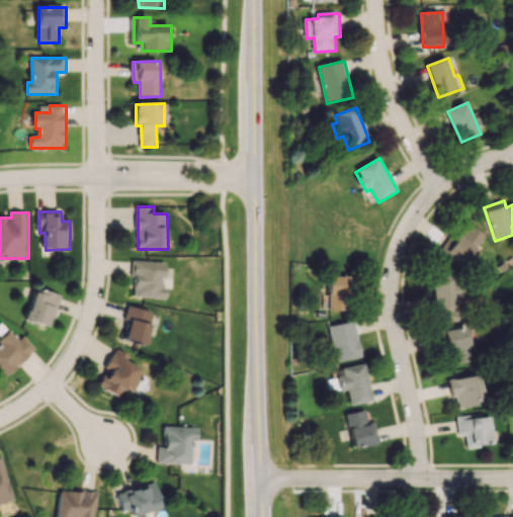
[(446,252),(464,265),(486,236),(466,223),(446,252)]
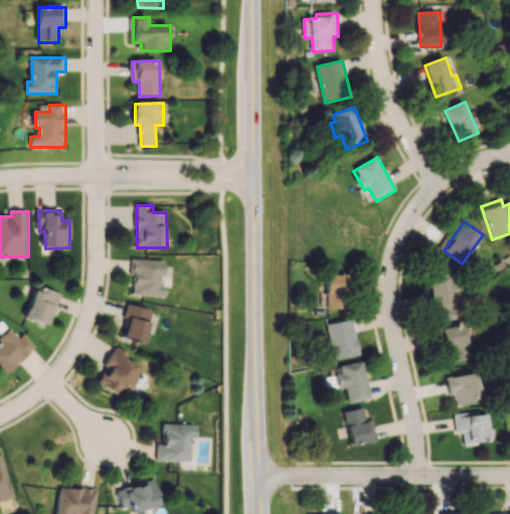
[(166,261),(136,260),(134,296),(168,297),(169,287),(165,287),(166,261)]
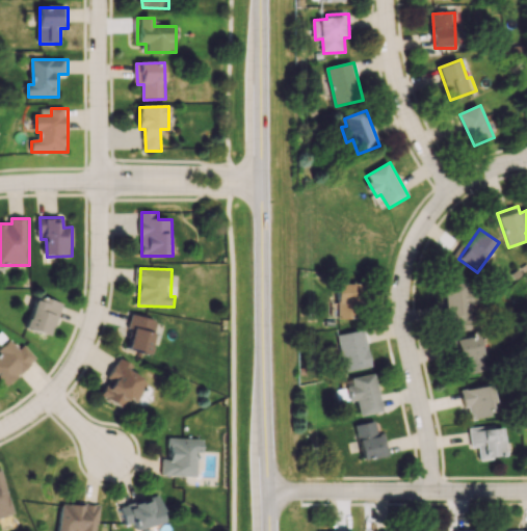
[(339,319),(360,320),(361,285),(340,284),(339,319)]
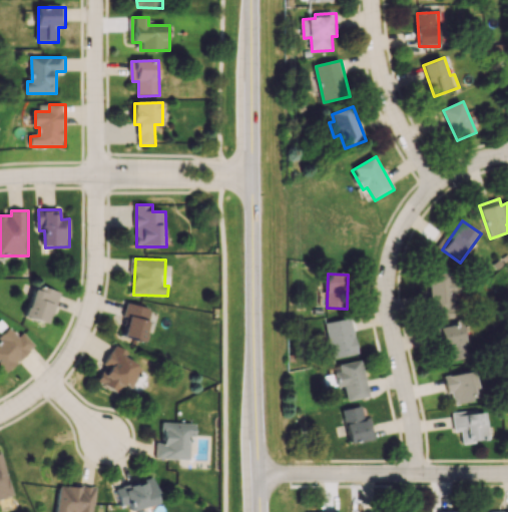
[(50,326),(61,294),(38,285),(27,318),(50,326)]
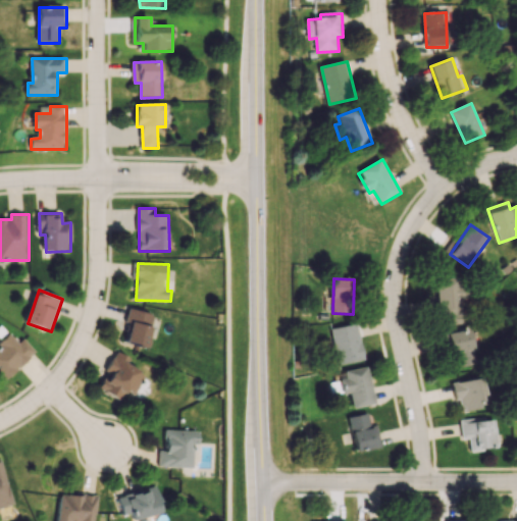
[(127,323),(132,324),(126,342),(147,349),(158,317),(133,308),(127,323)]
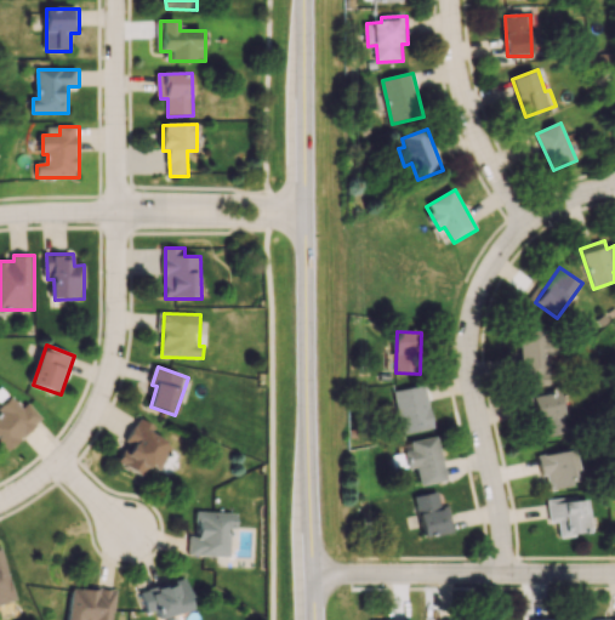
[(398,391),(404,434),(434,431),(430,387),(398,391)]
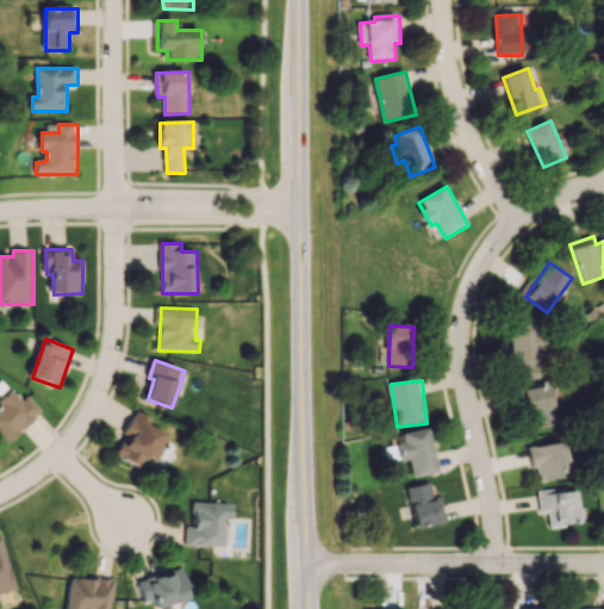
[(522,391),(529,432),(558,427),(550,386),(522,391)]
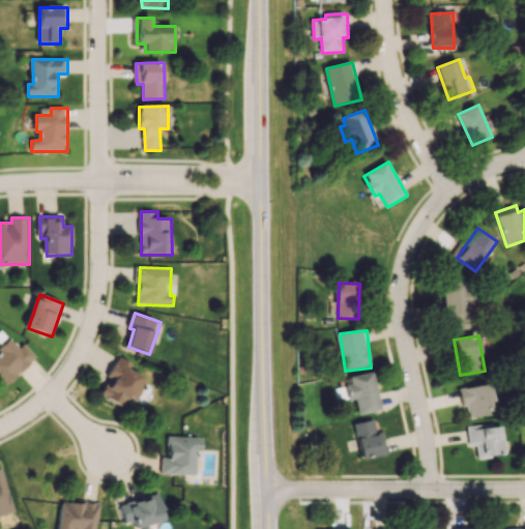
[(0,380),(7,387),(39,358),(27,344),(22,349),(12,340),(0,351),(0,380)]
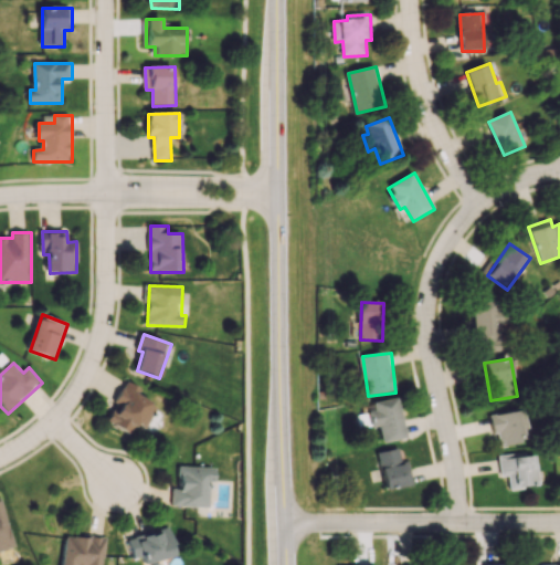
[(108,422),(134,435),(139,424),(149,429),(160,407),(140,397),(144,389),(128,382),(108,422)]
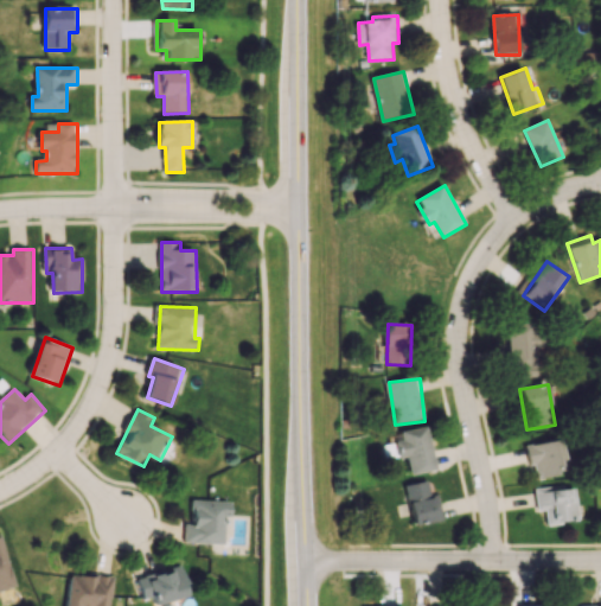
[(402,432),(404,442),(387,445),(389,460),(408,457),(411,476),(436,472),(430,427),(402,432)]
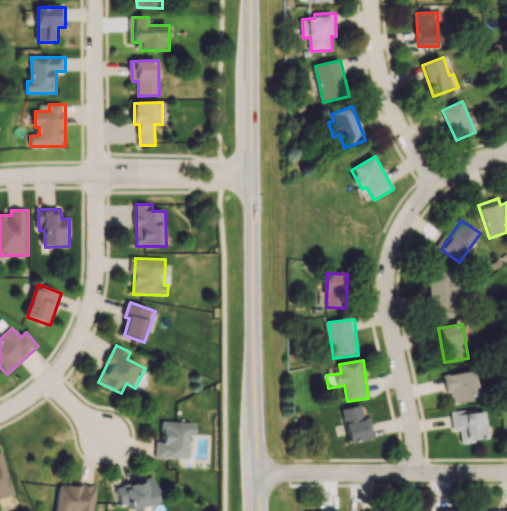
[(446,375),(448,394),(454,393),(455,402),(480,399),(477,372),(446,375)]
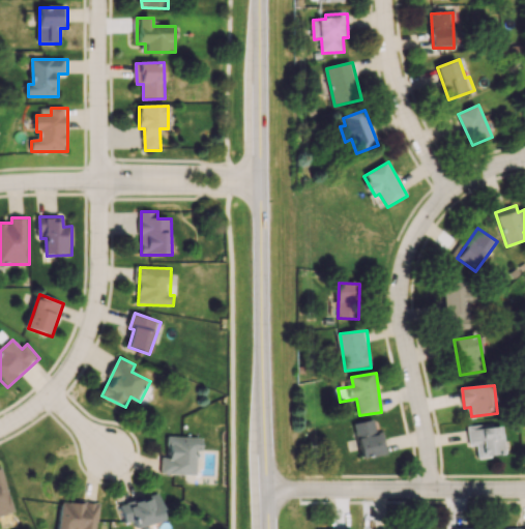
[(355,424),(363,460),(390,453),(386,433),(379,434),(376,420),(355,424)]
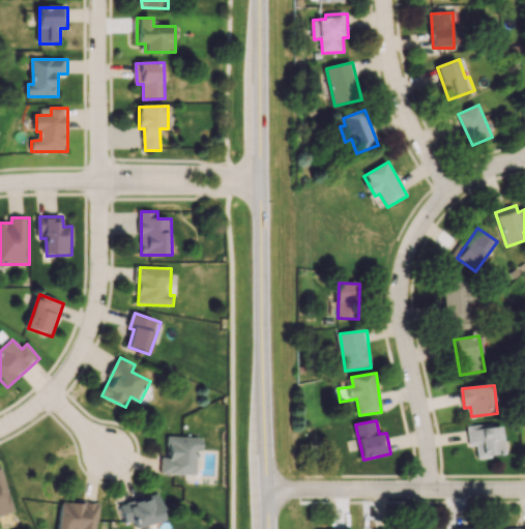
[(506,456),(504,425),(470,428),(471,446),(478,446),(479,458),(506,456)]
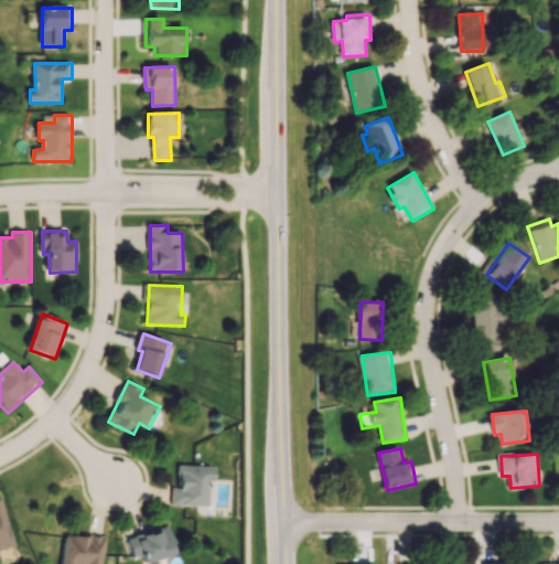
[(174,507),(212,507),(212,480),(217,480),(217,467),(181,467),(181,489),(174,489),(174,507)]
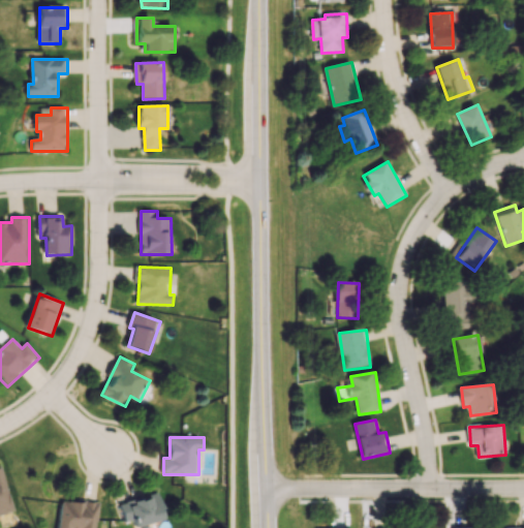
[(0,516),(17,511),(4,466),(0,467),(0,516)]
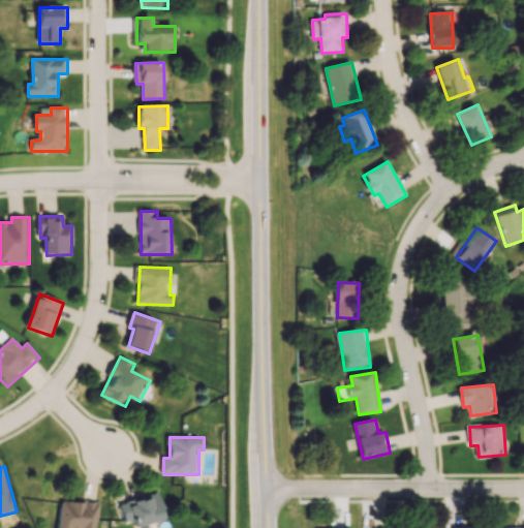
[(122,503),(126,522),(135,520),(137,527),(166,520),(160,495),(122,503)]
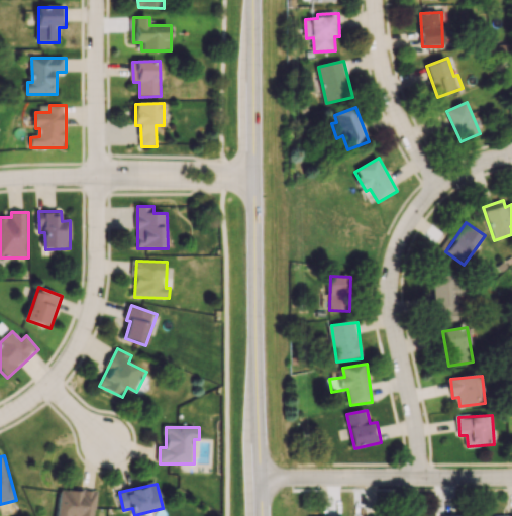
[(96,515),(98,492),(61,490),(59,515),(96,515)]
